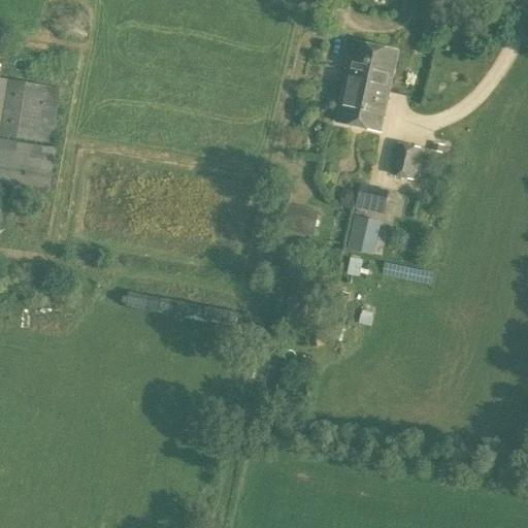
[(345,81),(389,91),(397,52),(354,42),(345,81)]
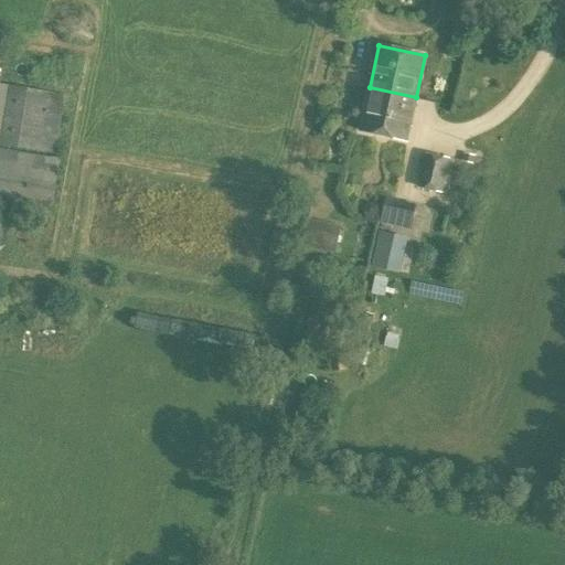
[(0,145),(55,155),(65,95),(0,83),(0,145)]
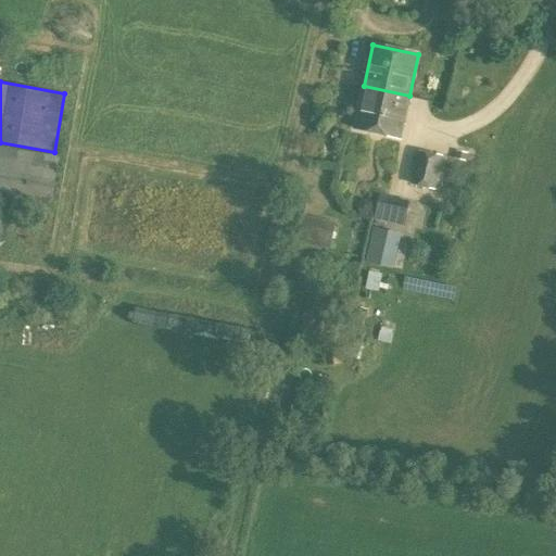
[(400,139),(409,96),(364,86),(354,128),(400,139)]
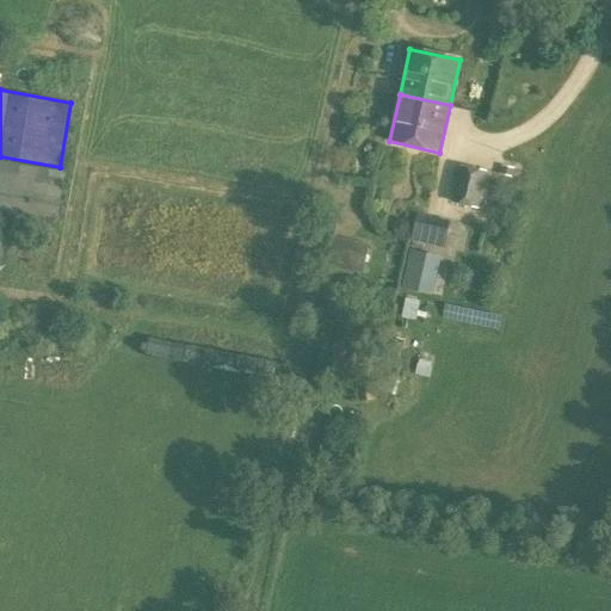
[(0,222),(55,232),(65,172),(0,160),(0,222)]
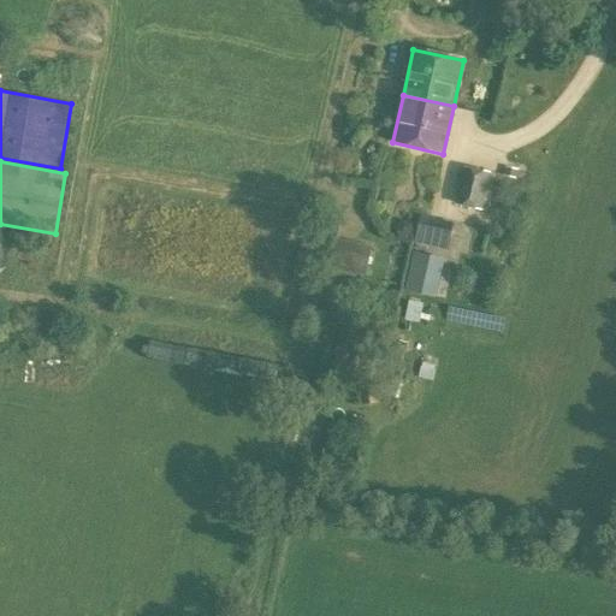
[(481,211),(491,173),(462,166),(454,205),(481,211)]
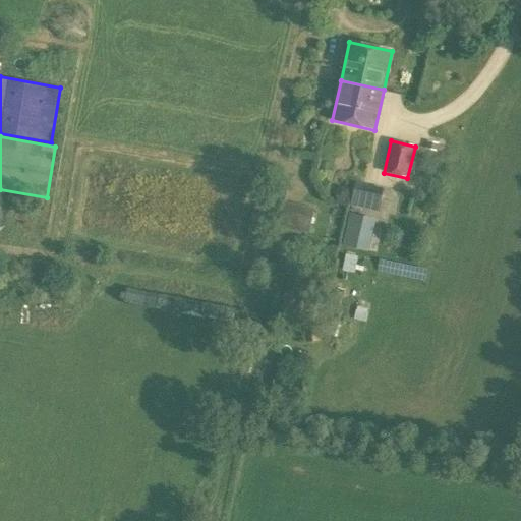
[(378,212),(383,188),(354,182),(349,206),(378,212)]
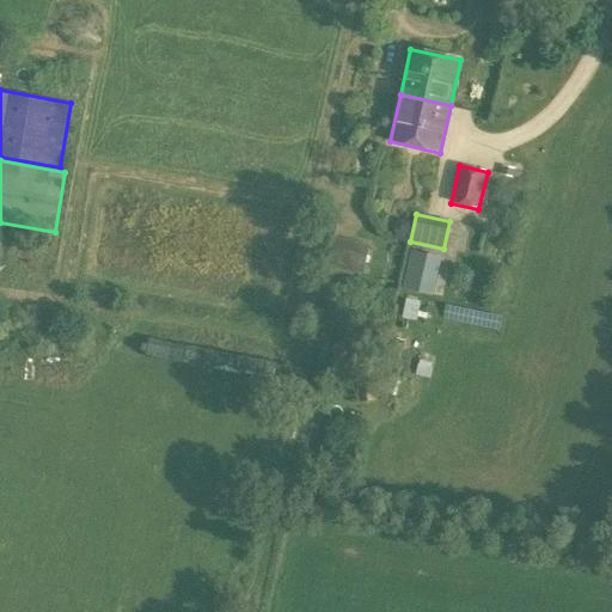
[(362,277),(369,245),(334,237),(326,270),(362,277)]
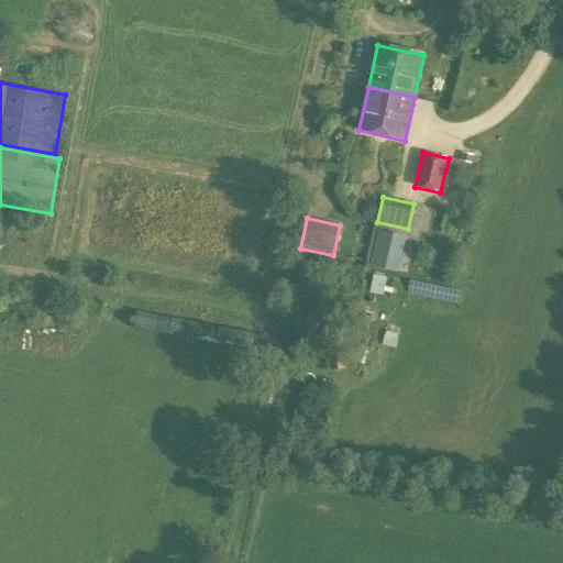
[(398,272),(406,236),(379,231),(372,266),(398,272)]
